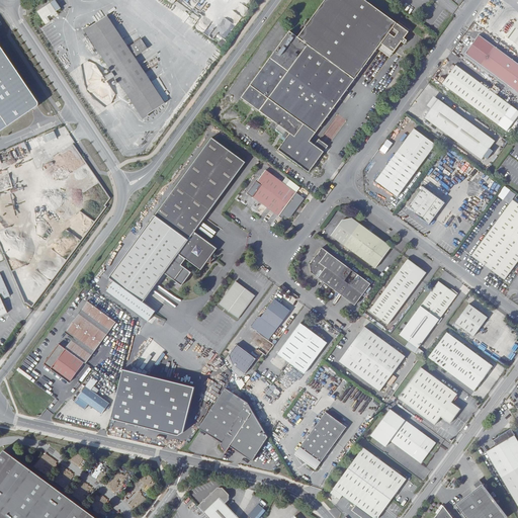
[(49,17),(63,8),(57,0),(56,0),(39,11),(48,24),(52,21),(49,17)]
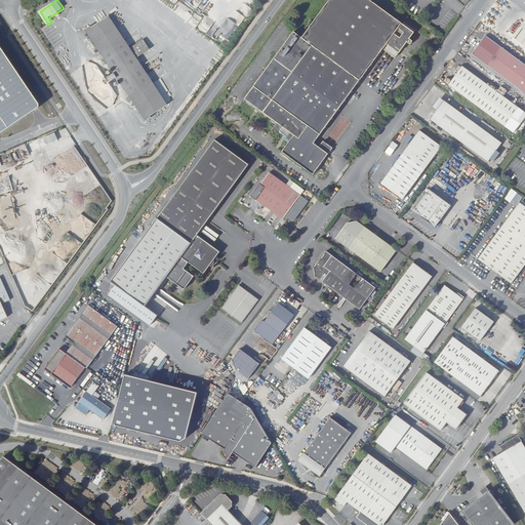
[(271,126),(283,134),(287,137),(285,139),(278,149),(310,171),(328,146),(319,138),(316,144),(311,140),(379,46),(384,41),(396,50),(403,39),(407,41),(409,38),(406,36),(410,30),(399,22),(369,0),(327,0),(300,36),(292,31),(243,97),(275,121),(271,126)]
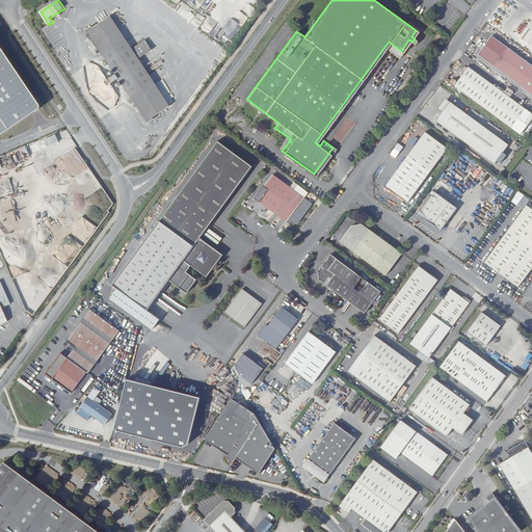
[(132,51),(110,17),(92,28),(91,27),(86,30),(117,78),(110,82),(114,86),(121,82),(147,123),(152,120),(151,118),(168,107),(138,60),(152,52),(145,42),(132,51)]
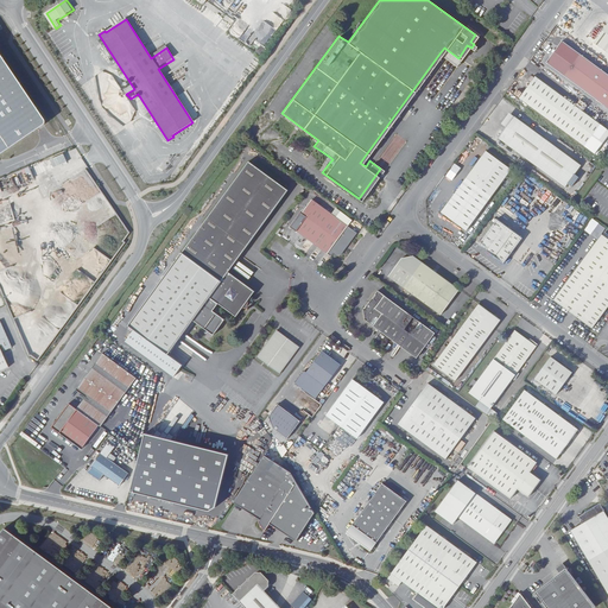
[(607,20),(594,42),(607,51),(607,20)]
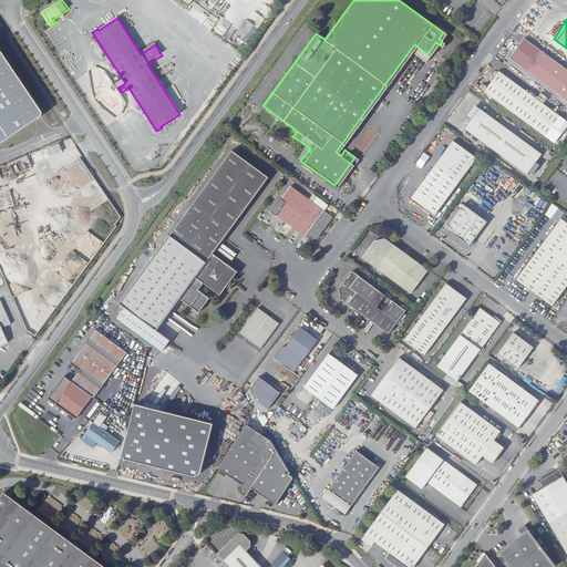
[(432,21),(431,23),(443,32),(445,30),(432,21)]
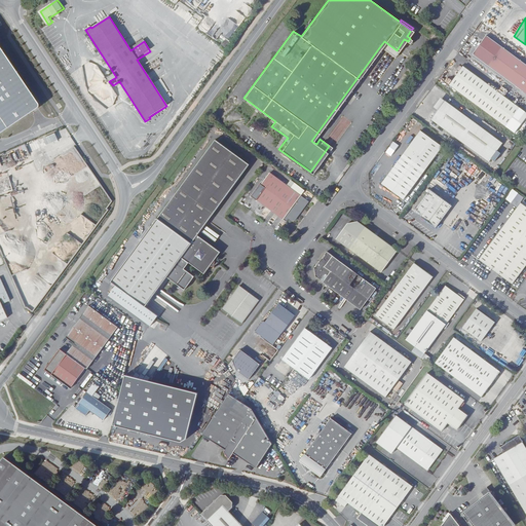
[(525,65),(486,35),(472,53),(525,94),(525,65)]
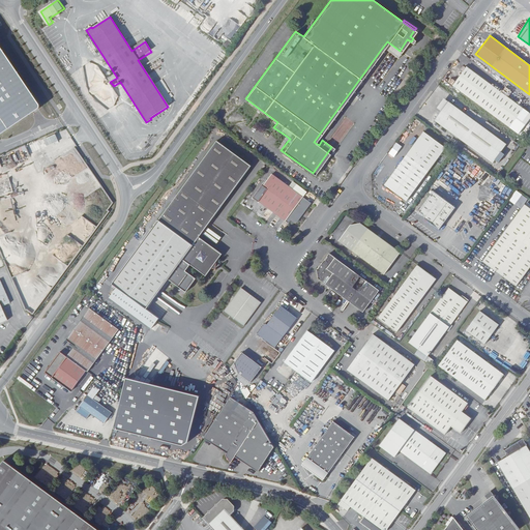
[(387,41),(383,47),(395,56),(400,51),(387,41)]
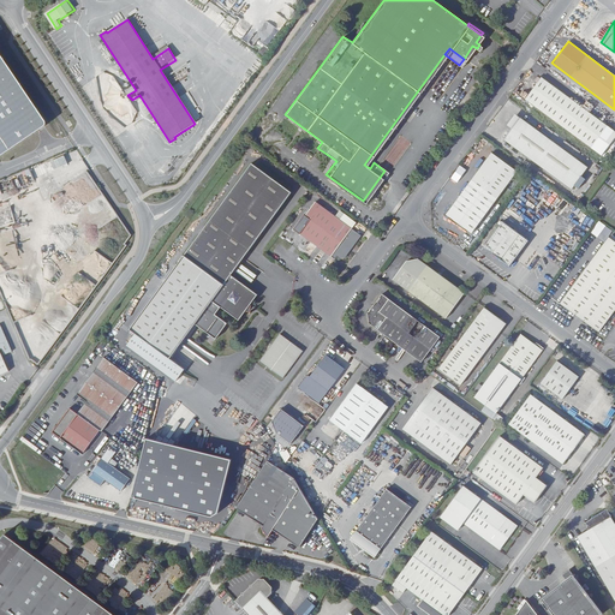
[(0,145),(39,121),(41,119),(41,114),(0,53),(0,145)]
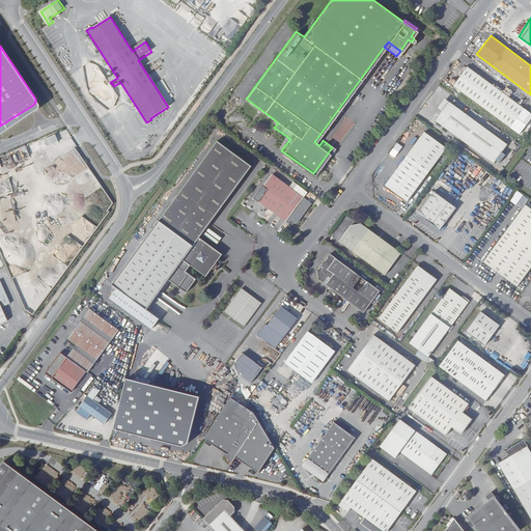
[(530,114),(467,66),(452,85),(519,135),(530,117),(530,114)]
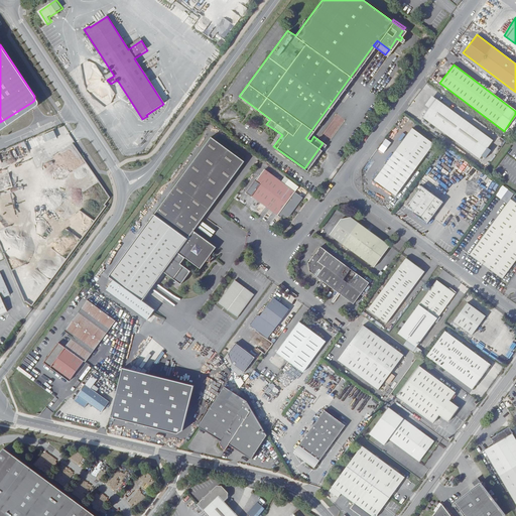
[(361,76),(368,81),(377,71),(372,67),(369,71),(367,69),(361,76)]
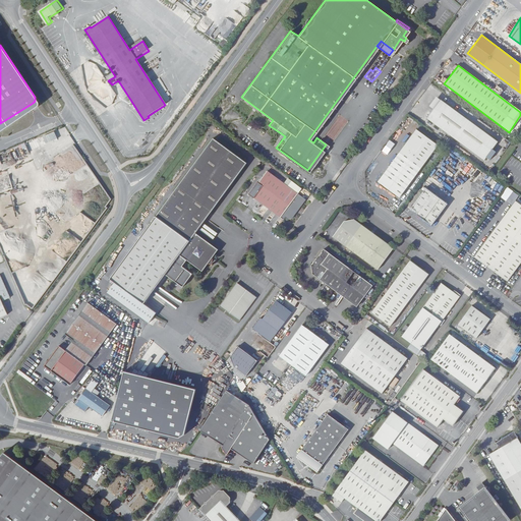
[(428,106),(433,109),(441,100),(436,97),(428,106)]
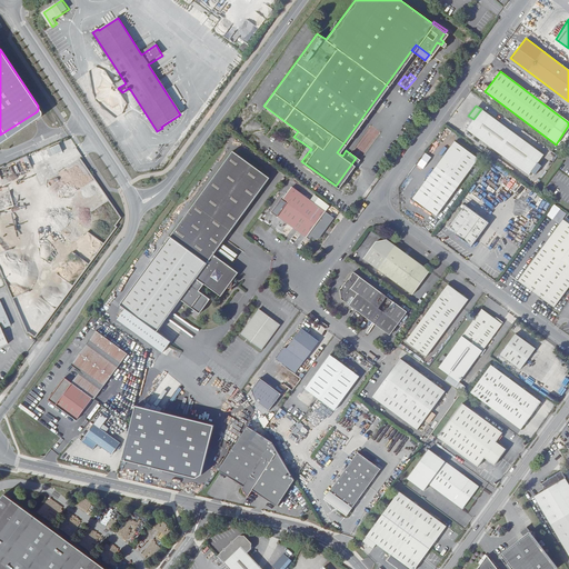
[(481,109),(473,119),(466,129),(528,175),(531,172),(535,175),(541,166),(538,163),(543,155),(481,109)]
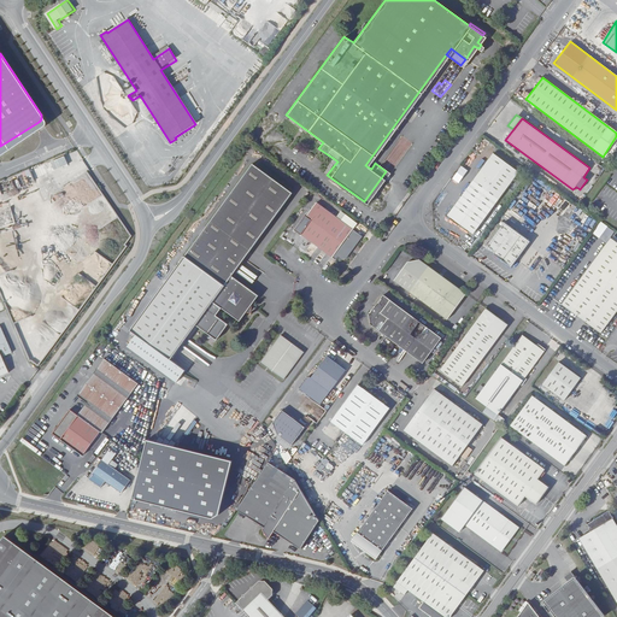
[(259,146),(264,140),(258,135),(253,141),(259,146)]
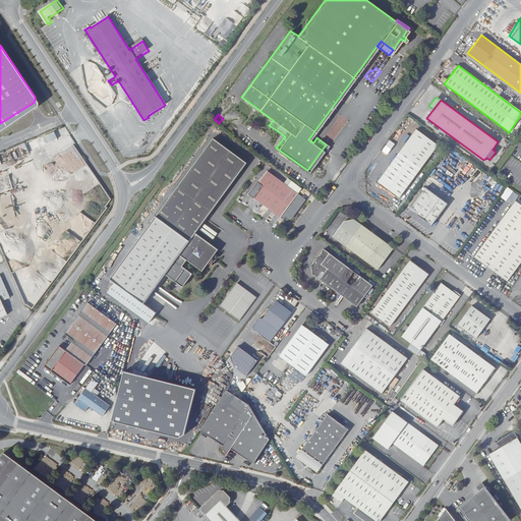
[(417,130),(379,182),(400,197),(439,146),(417,130)]
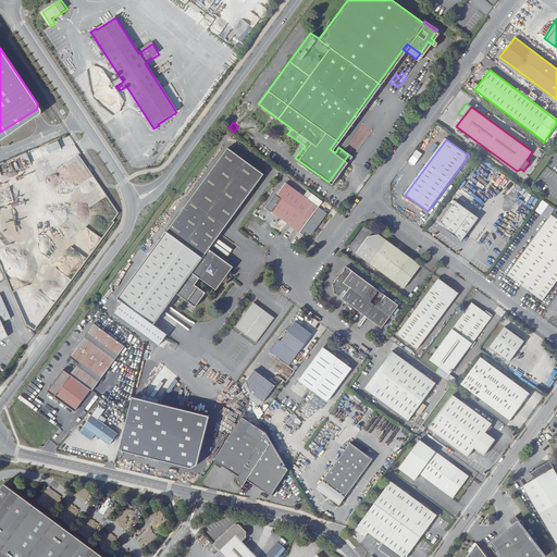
[(45,146),(48,153),(61,148),(57,140),(45,146)]
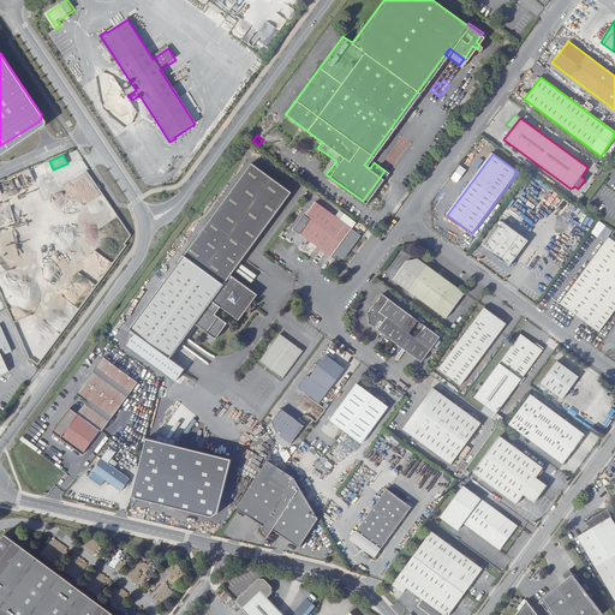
[(254,163),(130,330),(171,359),(196,326),(204,332),(204,330),(239,281),(232,276),(293,193),(254,163)]
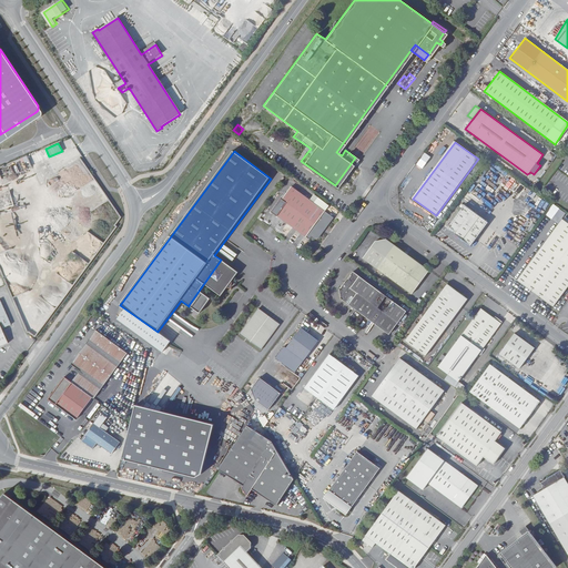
[(336,216),(331,213),(328,211),(312,199),(293,185),(274,212),(311,239),(312,236),(315,239),(321,237),(336,216)]
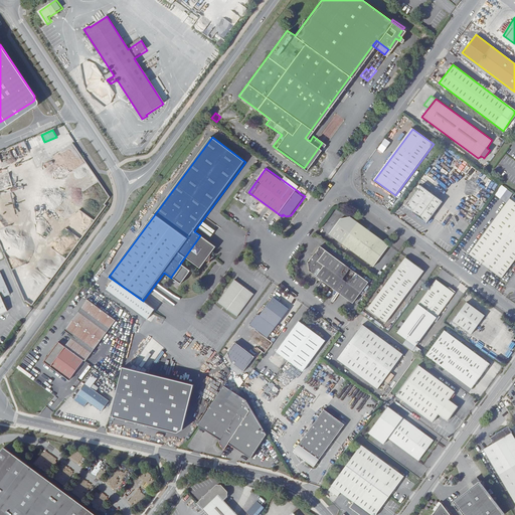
[(283,180),(298,191),(300,186),(286,176),(283,180)]
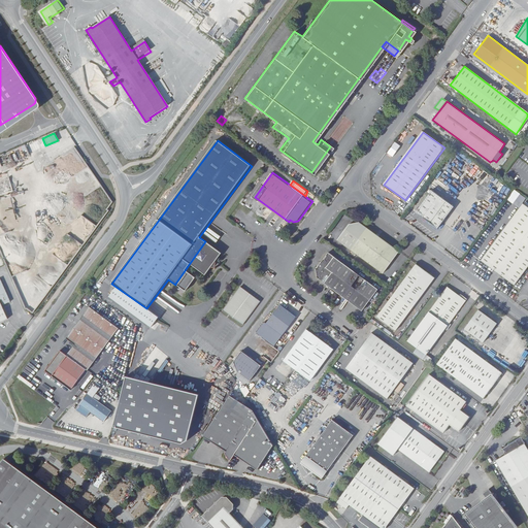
[(451,194),(440,187),(437,191),(448,198),(451,194)]
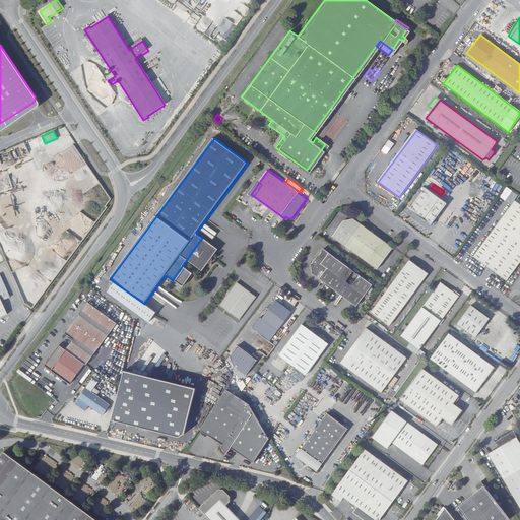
[(508,196),(512,190),(506,187),(504,191),(507,193),(506,194),(508,196)]
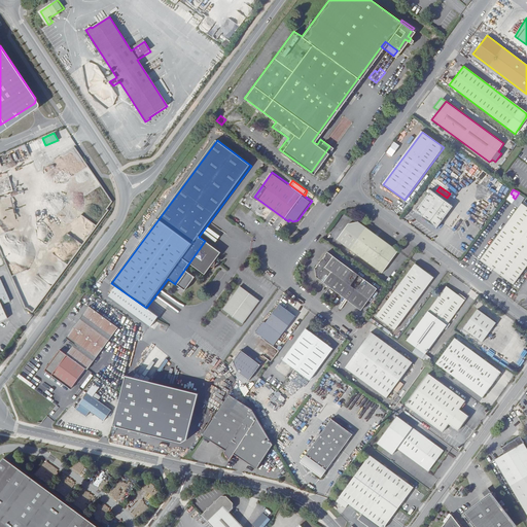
[(431,190),(415,212),(437,229),(454,207),(431,190)]
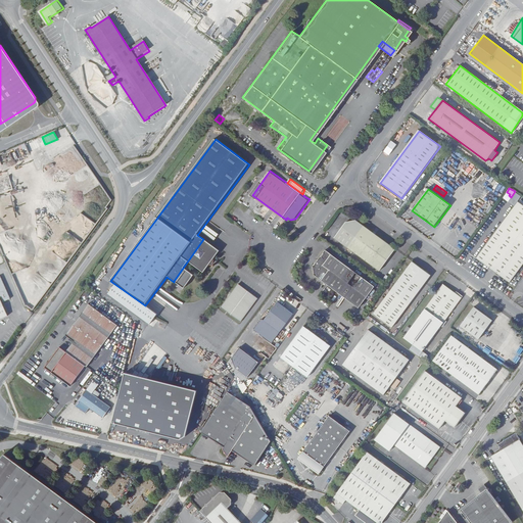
[(522,264),(522,207),(517,203),(477,258),(510,282),(522,264)]
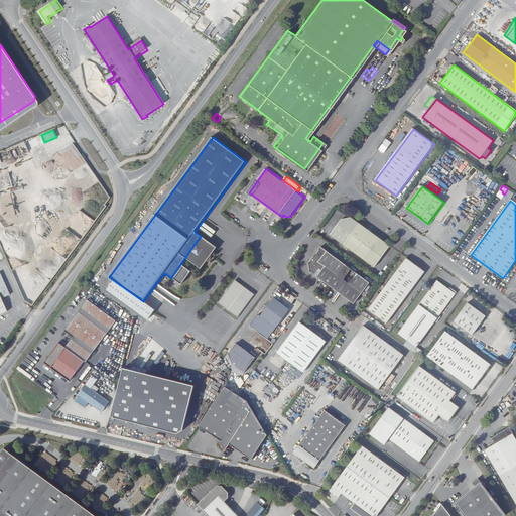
[(330,235),(364,260),(380,239),(372,233),(369,230),(352,218),(342,219),(330,235)]
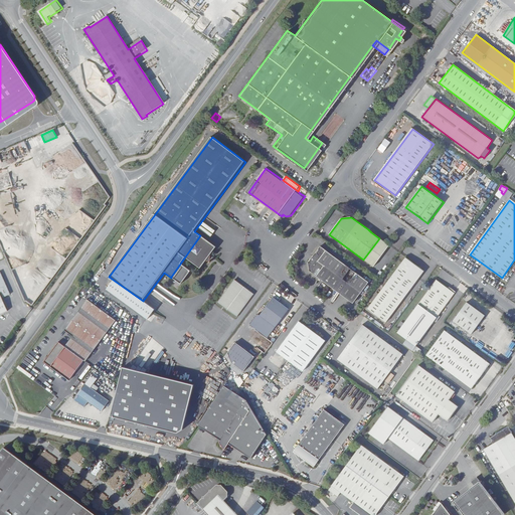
[(200,235),(171,277),(181,285),(191,272),(180,265),(185,259),(200,270),(216,247),(200,235)]
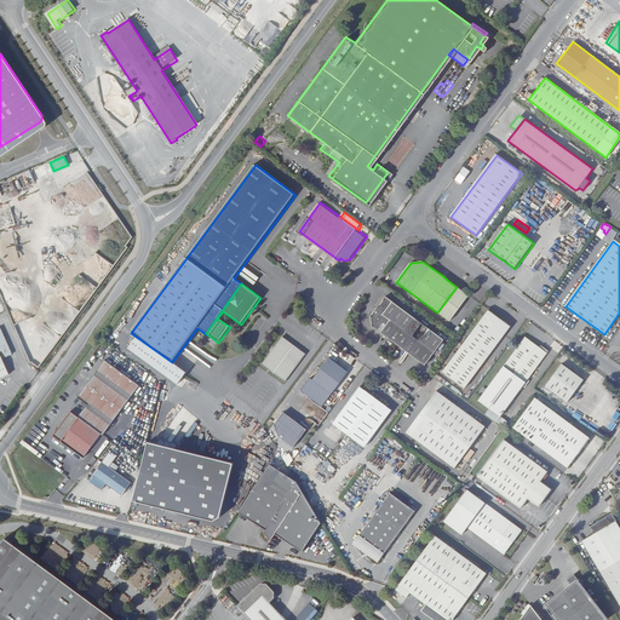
[(469,296),(457,287),(437,313),(449,321),(469,296)]
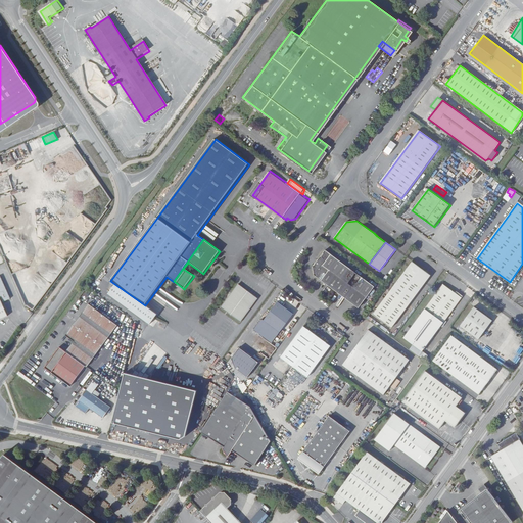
[(359,307),(375,287),(325,249),(313,267),(314,275),(359,307)]
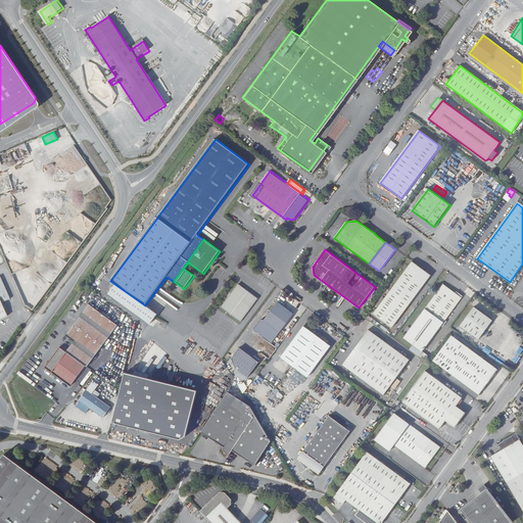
[(10,266),(22,302),(29,306),(39,302),(66,262),(51,251),(46,259),(47,260),(35,279),(25,272),(29,267),(26,265),(22,257),(19,263),(17,262),(11,264),(13,268),(10,266)]
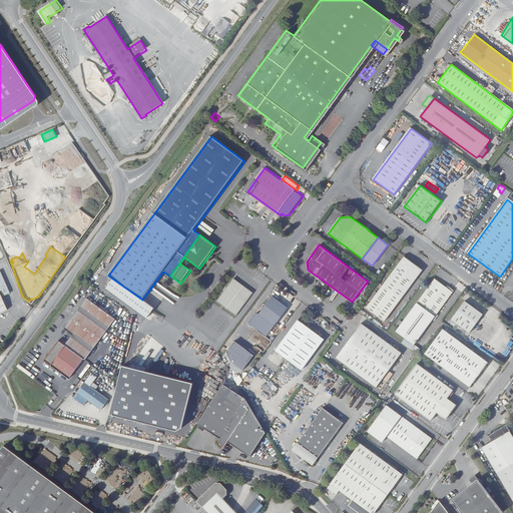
[(422,270),(404,257),(367,307),(386,320),(422,270)]
